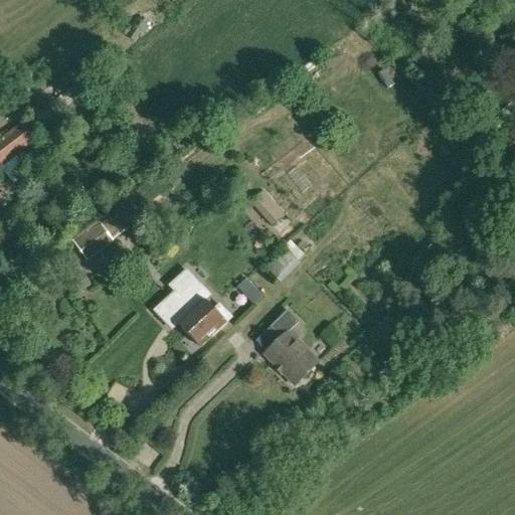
[(133,30),(127,37),(133,41),(139,34),(145,30),(146,23),(140,19),(133,22),(133,30)]
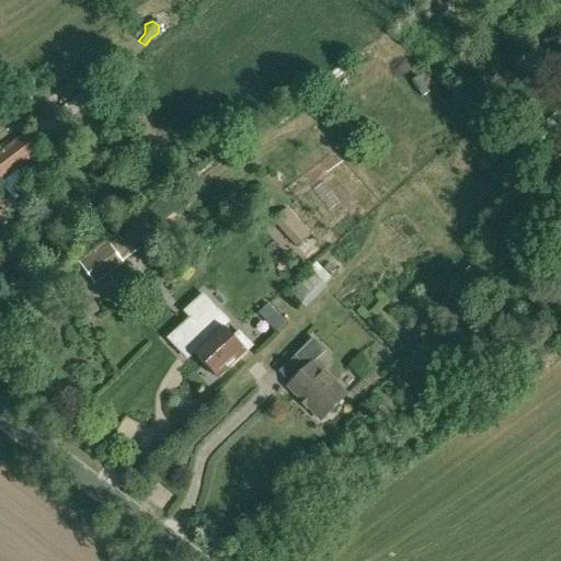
[(0,184),(42,151),(27,132),(0,151),(0,184)]
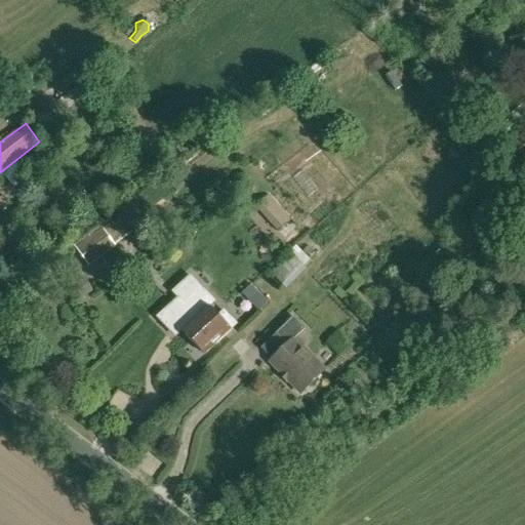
[(276,192),(257,204),(275,231),(293,218),(276,192)]
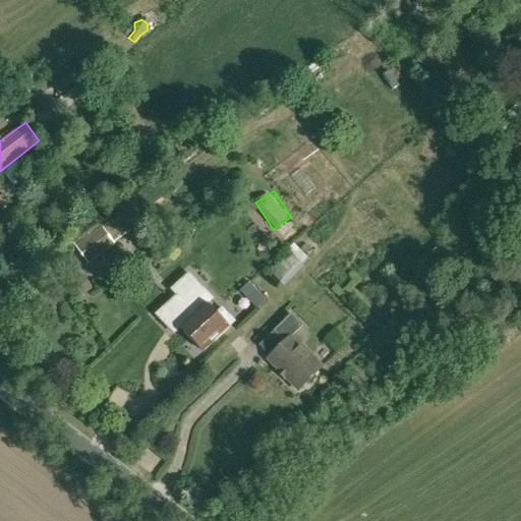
[(73,242),(75,246),(88,265),(114,245),(129,232),(125,226),(117,215),(102,227),(99,223),(73,242)]
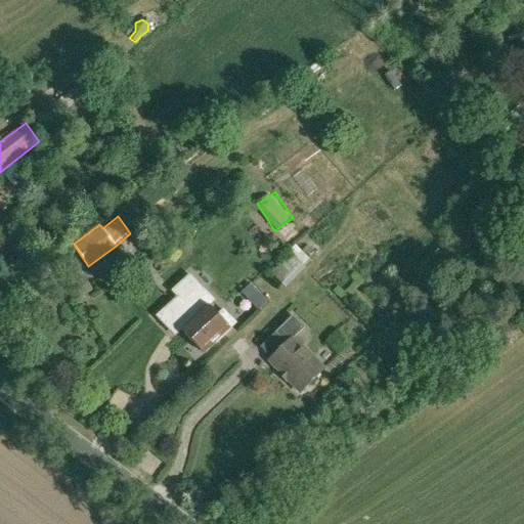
[(289,287),(312,260),(296,246),(272,272),(289,287)]
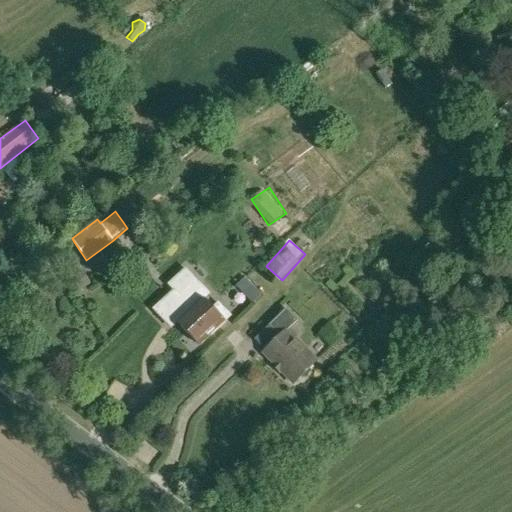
[(211,309),(202,300),(208,294),(185,270),(168,286),(173,291),(153,310),(165,323),(172,317),(177,322),(176,323),(198,346),(224,322),(230,317),(217,304),(211,309)]
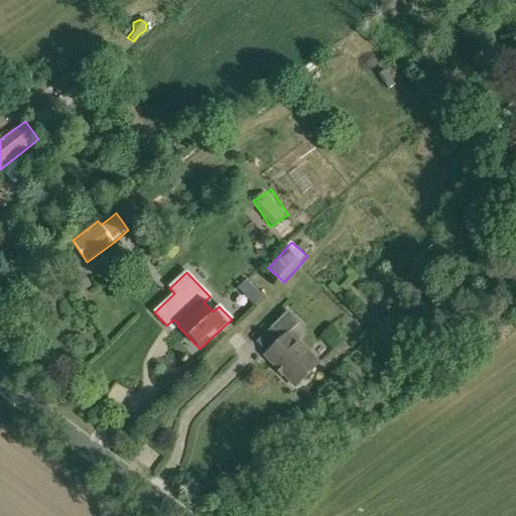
[(263,298),(254,290),(245,298),(254,307),(263,298)]
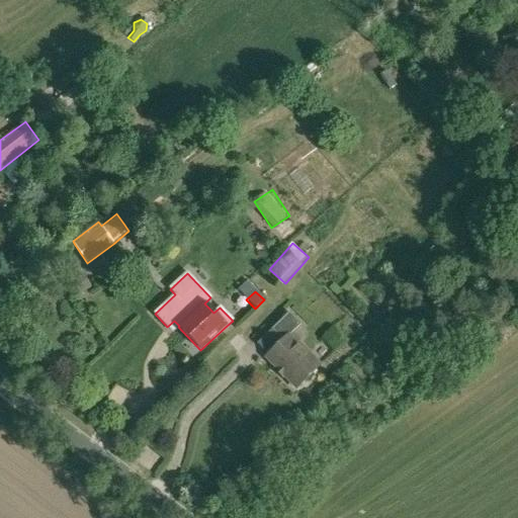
[(272,330),(283,342),(266,358),(296,389),(304,381),(306,382),(307,382),(309,383),(311,382),(312,382),(313,380),(314,379),(315,377),(315,375),(314,374),(313,372),(320,365),(290,335),(300,325),(289,314),(272,330)]
